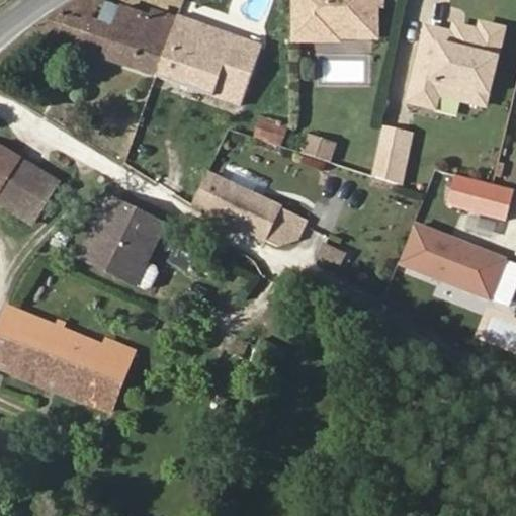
[(158,74),(178,19),(156,11),(154,15),(109,0),(74,0),(40,24),(37,32),(158,74)]
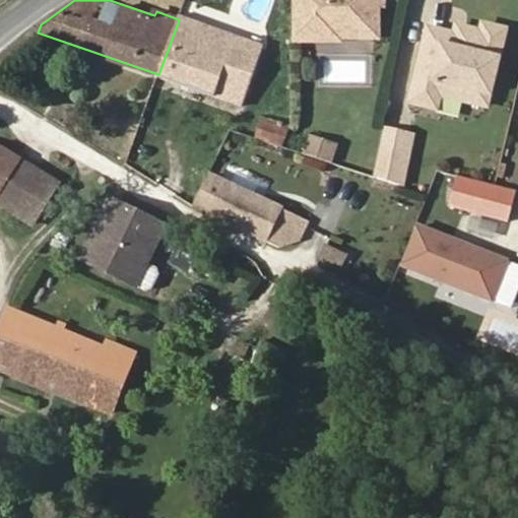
[(341,43),(341,39),(380,39),(380,7),(385,7),(385,0),(289,0),(289,42),(341,43)]
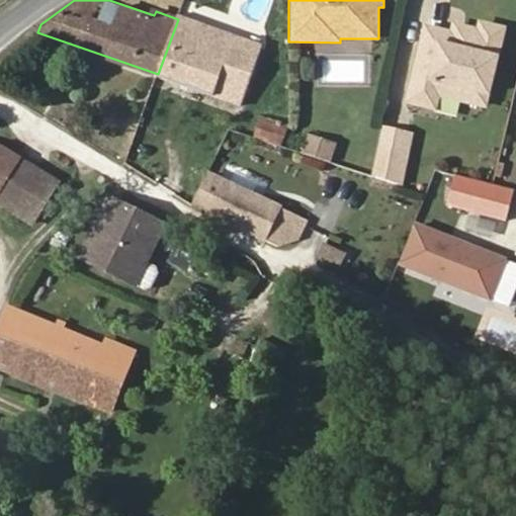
[(244,104),(264,46),(179,16),(178,19),(158,74),(244,104)]
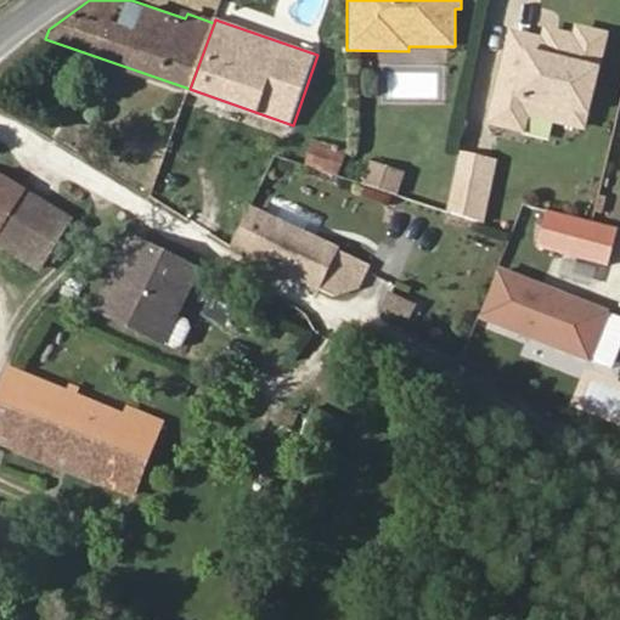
[(585,124),(608,34),(581,27),(579,37),(559,31),(557,41),(547,39),(516,32),(492,120),(525,128),(529,112),(558,118),(558,117),(585,124)]
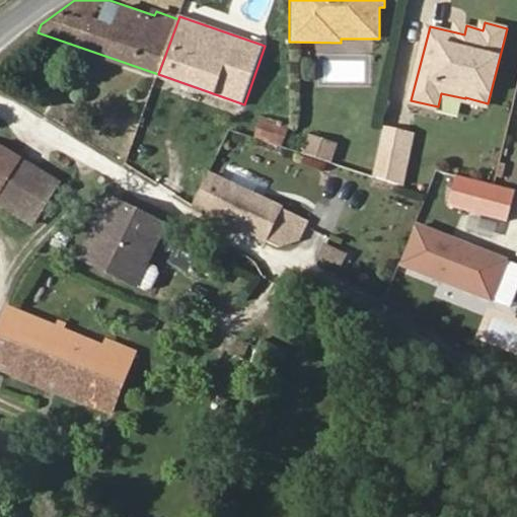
[(464,34),(466,25),(458,24),(456,32),(464,34)]
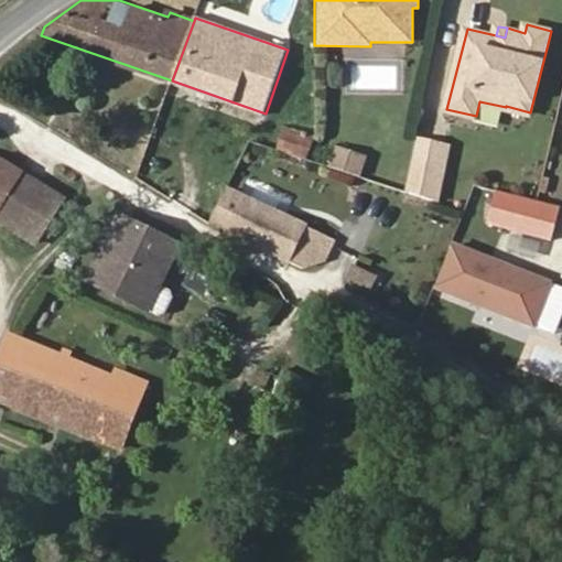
[(307,154),(313,140),(304,137),(302,136),(287,130),(281,144),(307,154)]
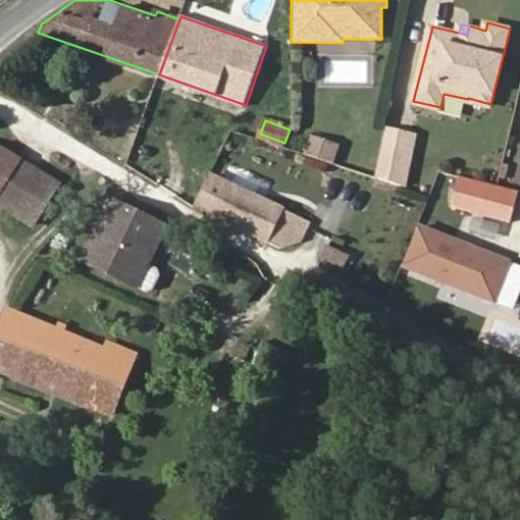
[(410,162),(416,135),(386,127),(381,156),(410,162)]
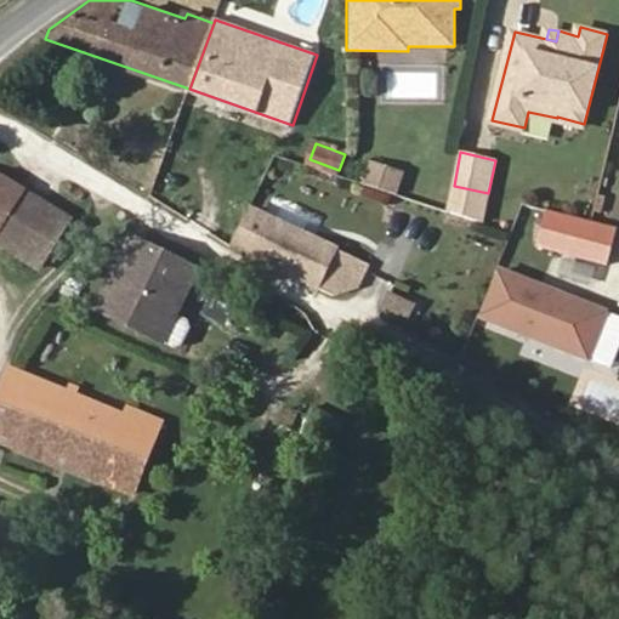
[(407,188),(413,172),(385,163),(379,179),(407,188)]
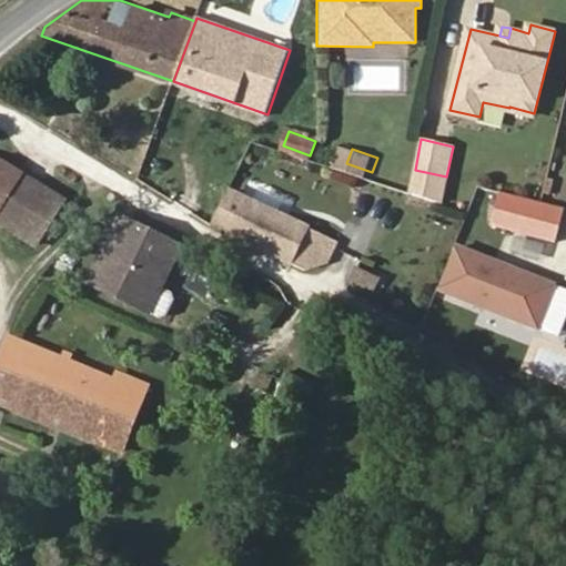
[(66,200),(67,199),(0,157),(0,221),(38,244),(44,234),(66,200)]
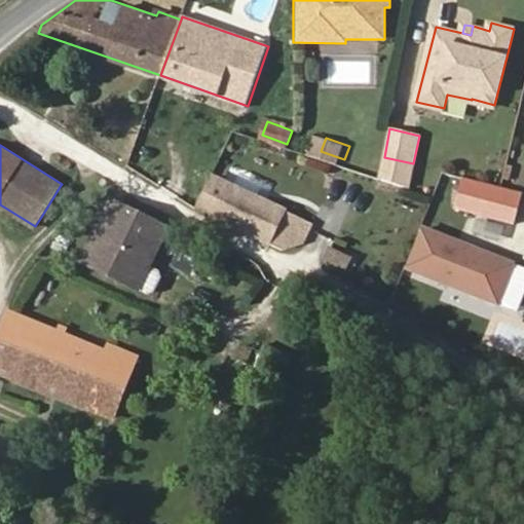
[(458,173),(449,206),(513,224),(522,192),(458,173)]
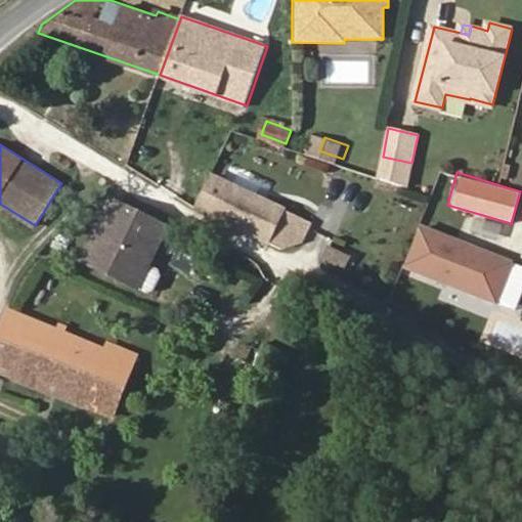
[(303,242),(313,221),(244,188),(214,175),(199,208),(283,248),(303,242)]
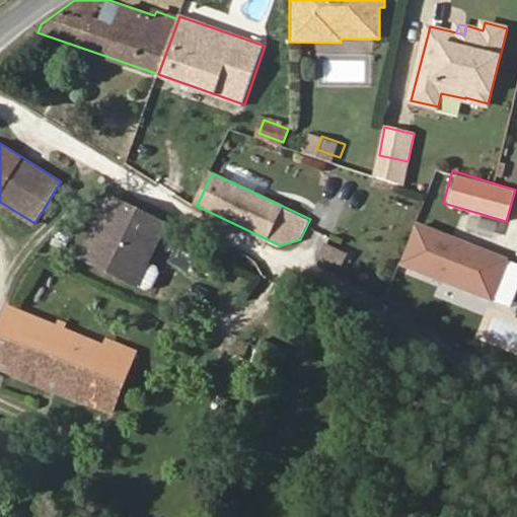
[(47,217),(65,196),(66,196),(71,189),(60,182),(41,214),(47,217)]
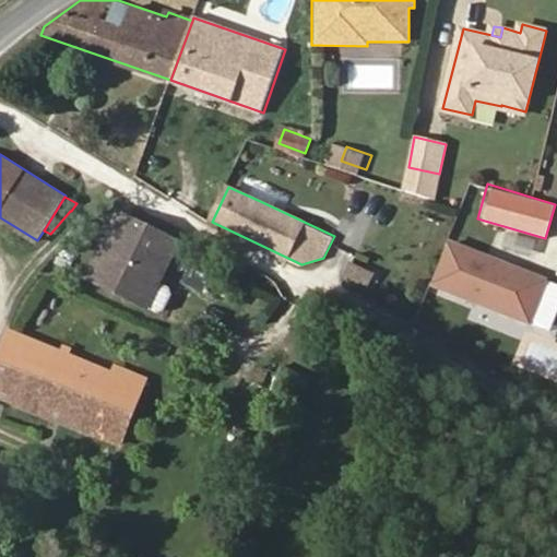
[(147,306),(179,243),(120,213),(89,277),(147,306)]
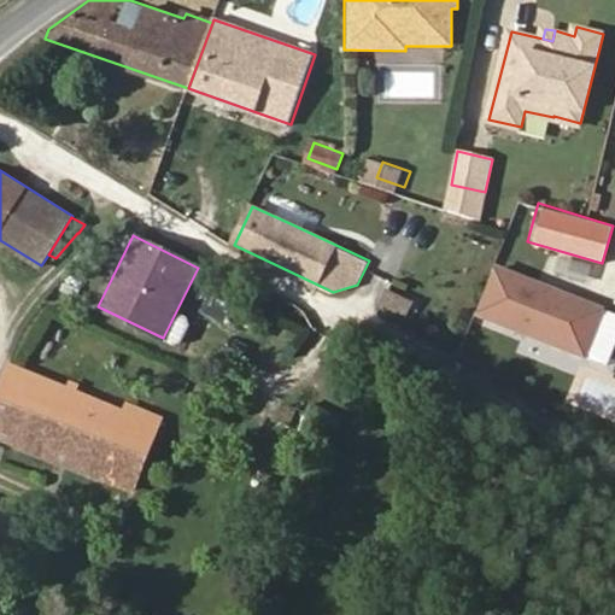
[(470,314),(585,359),(605,305),(491,261),(470,314)]
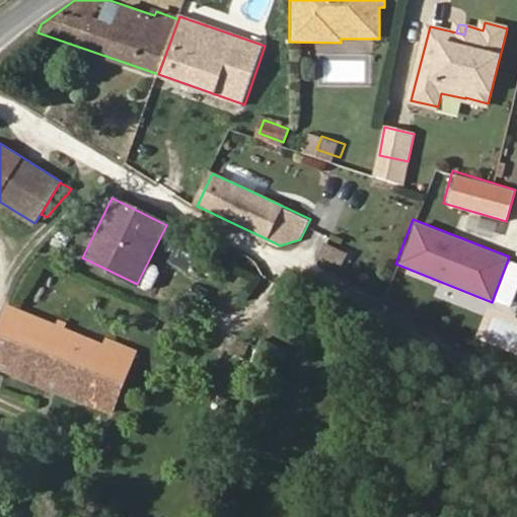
[(342,264),(347,253),(327,244),(322,254),(342,264)]
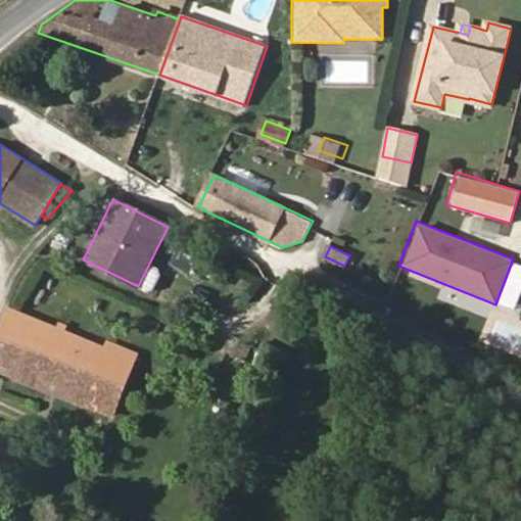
[(113,415),(138,351),(113,341),(110,347),(8,309),(0,330),(0,371),(13,376),(17,366),(93,394),(89,405),(113,415)]
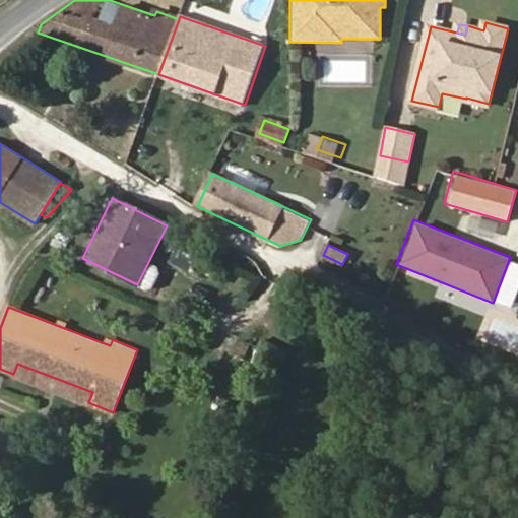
[(92,392),(17,364),(13,374),(88,402),(92,392)]
